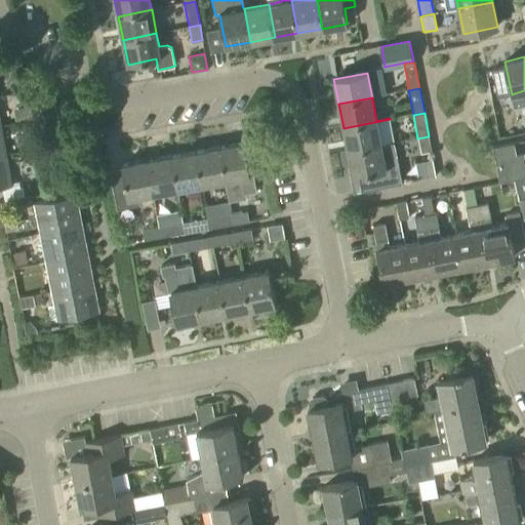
[(348,153),(381,146),(381,145),(395,142),(390,119),(344,128),(348,153)]
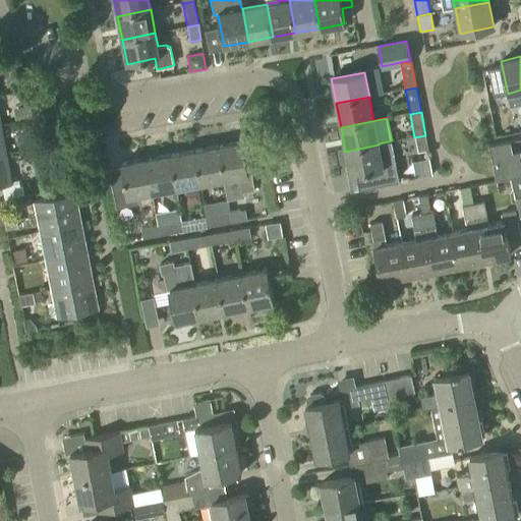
[(425,135),(414,137),(417,153),(428,151),(425,135)]
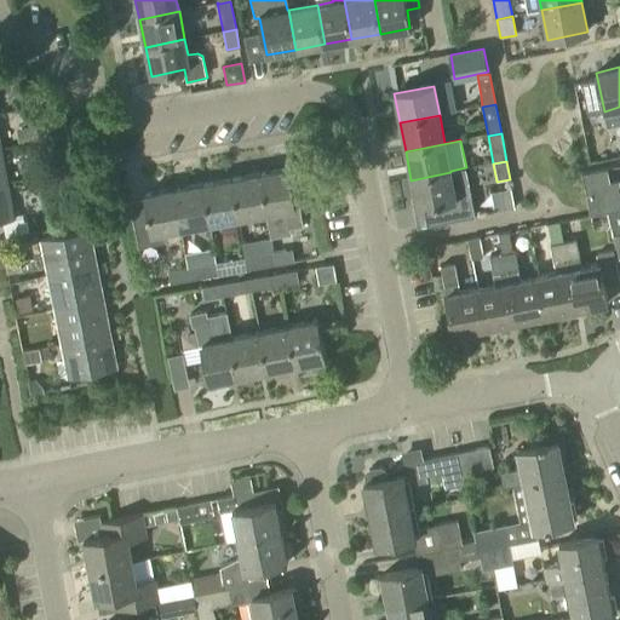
[(267,212),(267,213),(270,237),(292,234),(291,228),(303,225),(299,205),(296,205),(288,167),(259,173),(267,212)]
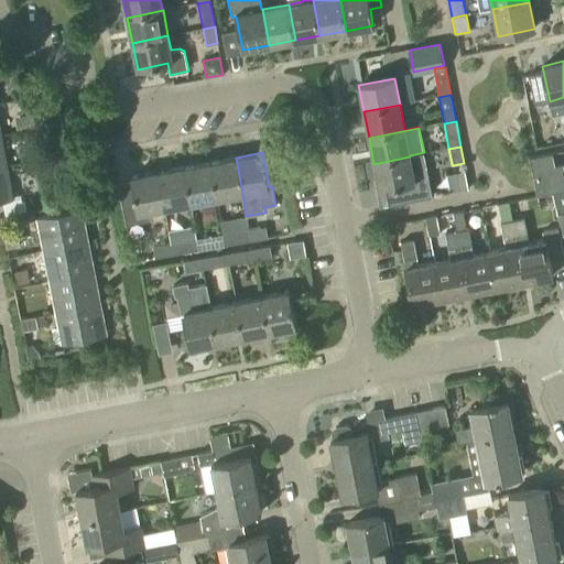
[(563,173),(562,164),(554,166),(552,154),(530,158),(537,197),(563,192),(563,173)]
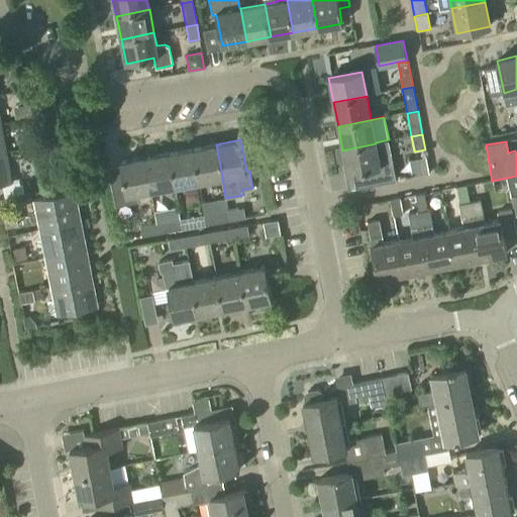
[(376,143),(342,150),(345,163),(343,164),(348,191),(397,181),(391,152),(378,156),(376,143)]
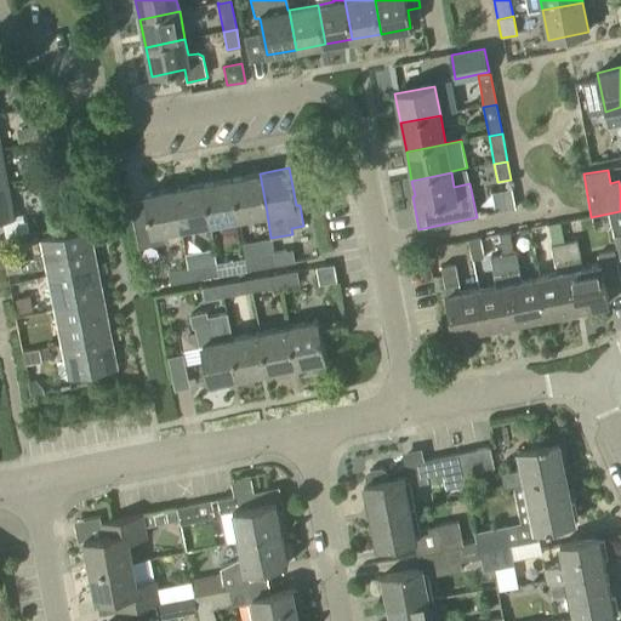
[(239,218),(267,214),(267,212),(260,174),(232,178),(239,218)]
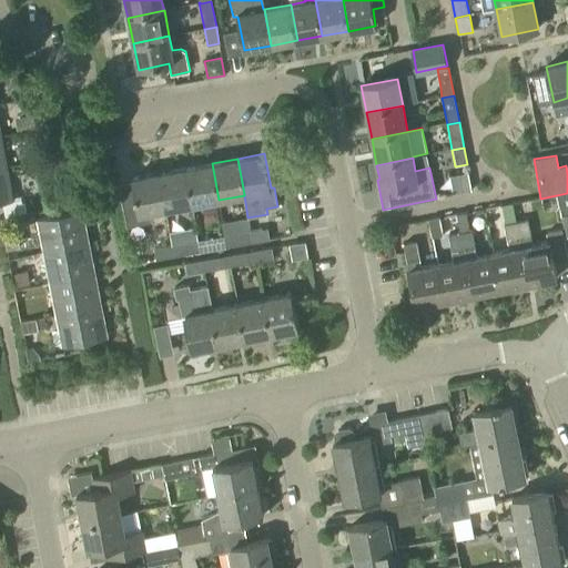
[(192,204),(219,200),(212,163),(185,169),(192,204)]
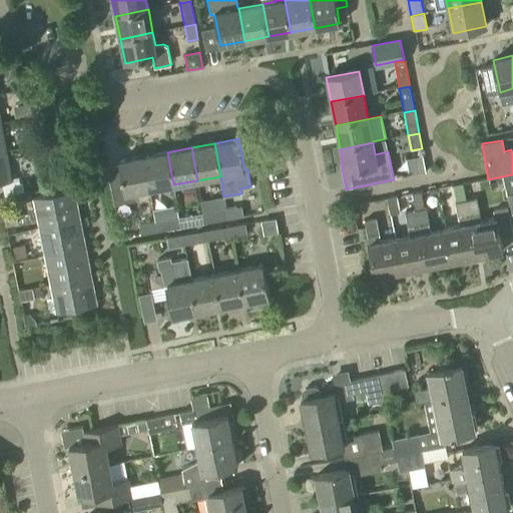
[(5,152),(0,153),(0,183),(10,181),(5,152)]
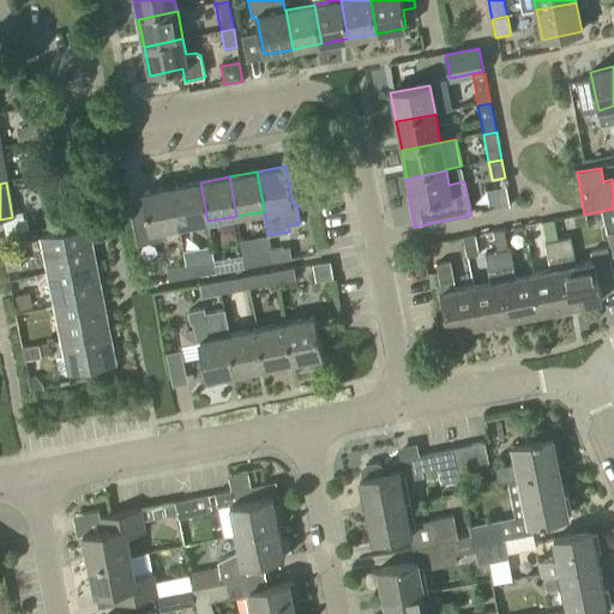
[(179,227),(208,221),(200,182),(172,187),(178,220),(179,227)]
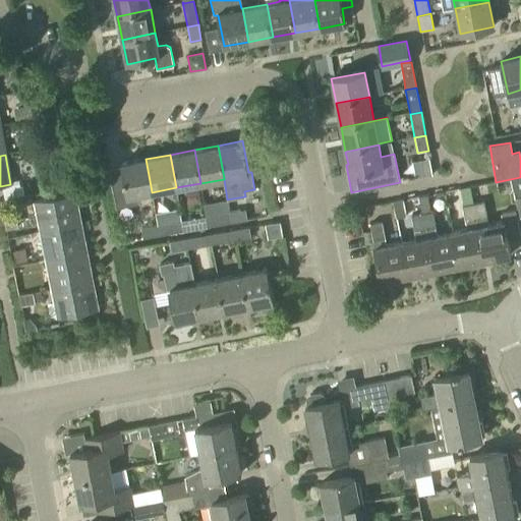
[(138,194),(152,192),(151,186),(146,159),(121,163),(126,191),(114,193),(116,208),(139,204),(138,194)]
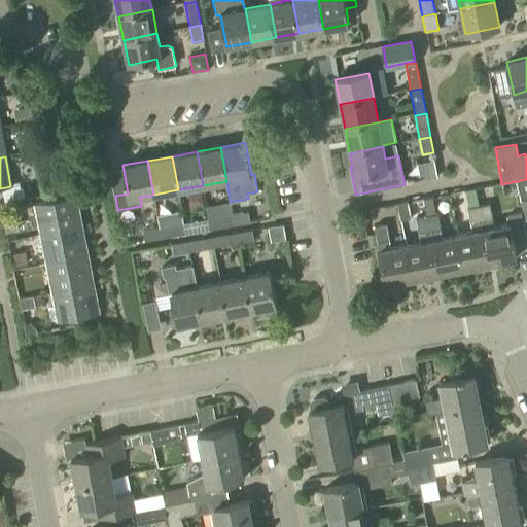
[(39,234),(80,225),(75,196),(33,204),(39,234)]
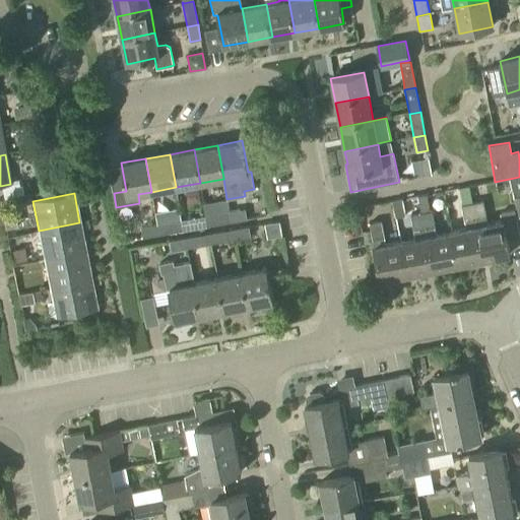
[(457,265),(451,233),(437,236),(432,211),(431,211),(427,195),(418,196),(421,213),(433,270),(457,265)]
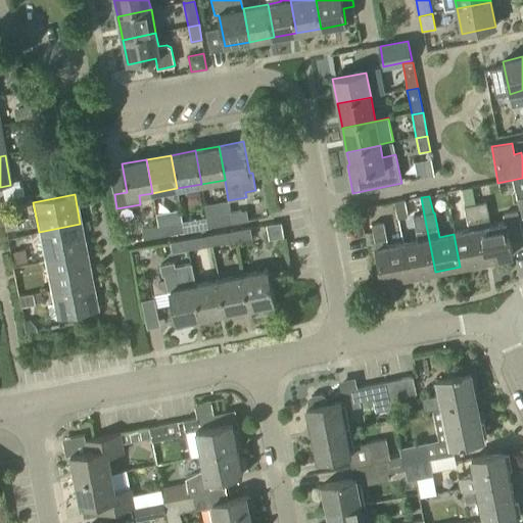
[(397,220),(408,218),(405,200),(394,202),(397,220)]
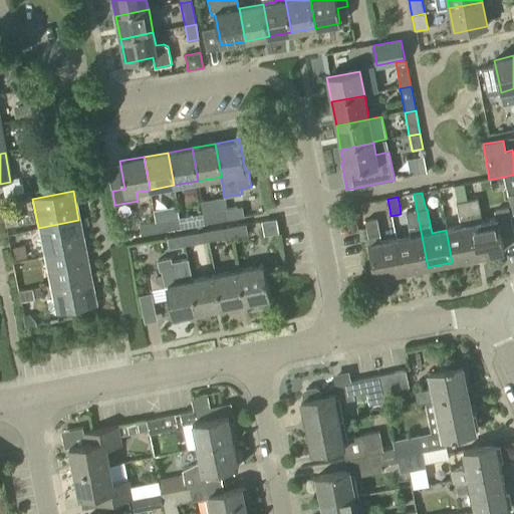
[(466,201),(478,257),(504,252),(501,236),(513,233),(513,232),(509,208),(495,210),(497,219),(482,222),(477,199),(466,201)]
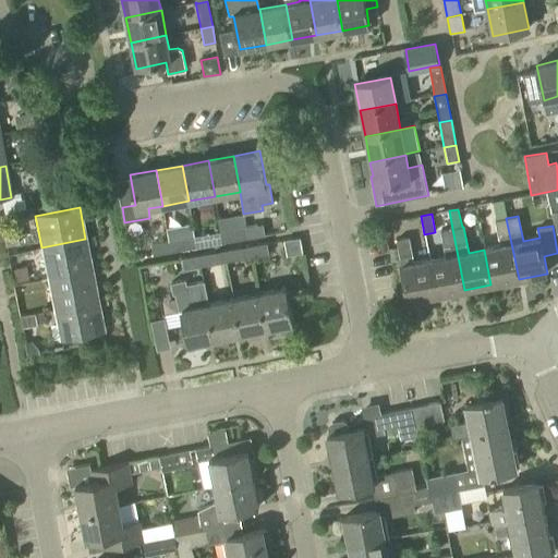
[(490,284),(519,279),(506,218),(495,220),(499,246),(484,250),(490,284)]
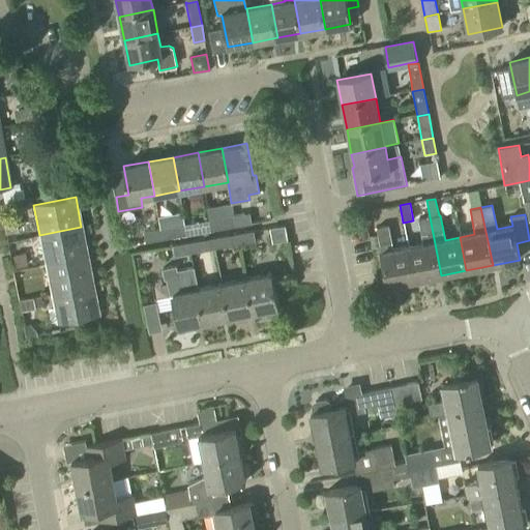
[(184,225),(185,225),(183,213),(158,217),(160,229),(158,229),(162,240),(186,235),(184,225)]
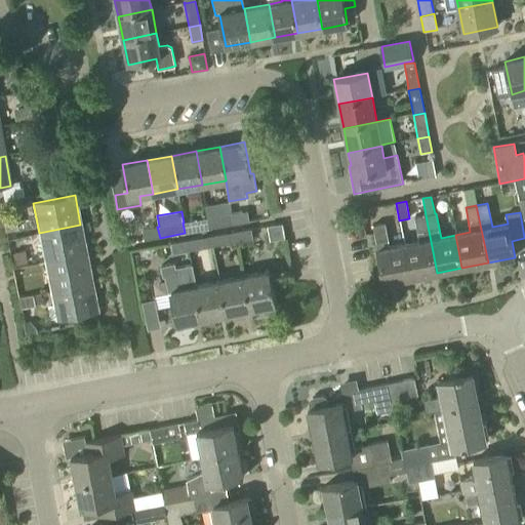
[(231,213),(233,225),(249,221),(247,211),(231,213)]
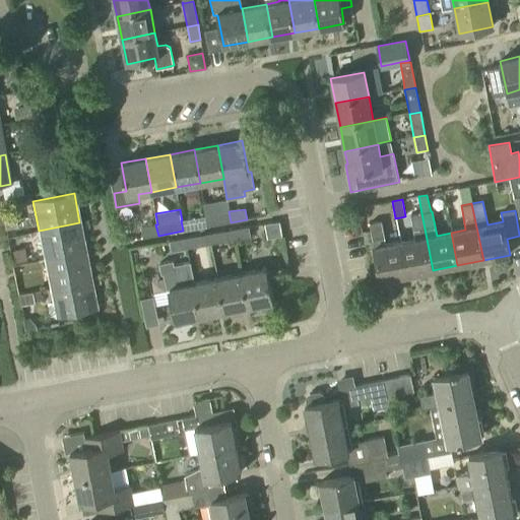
[(206,226),(231,222),(229,211),(204,216),(206,226)]
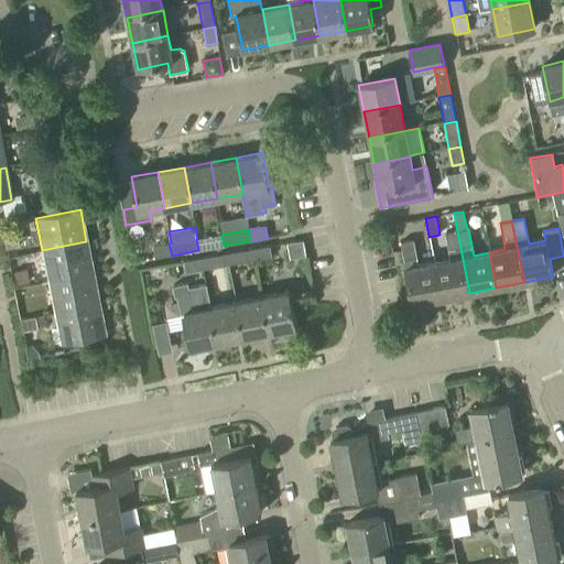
[(441,299),(469,293),(457,231),(445,234),(449,260),(434,263),(441,299)]
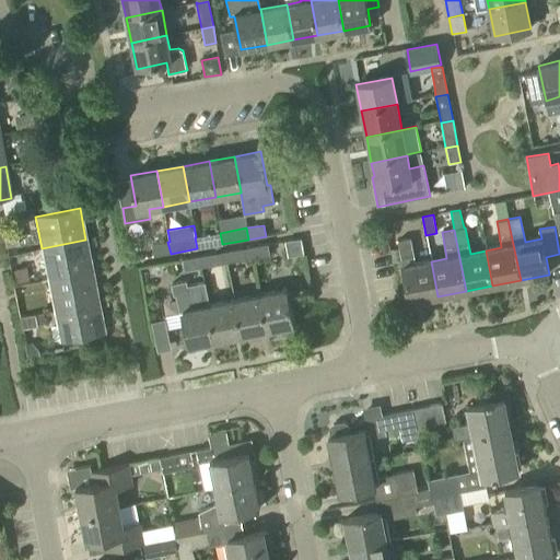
[(197,248),(222,244),(220,233),(196,237),(195,237),(197,248)]
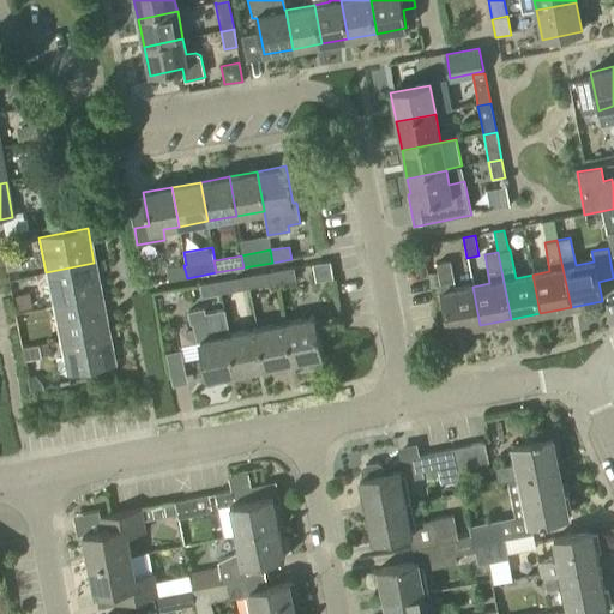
[(480,325),(473,287),(455,290),(450,262),(435,265),(450,332),(480,325)]
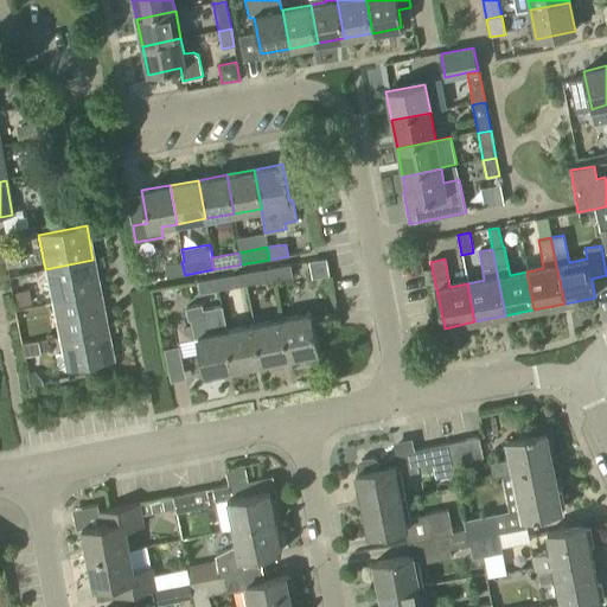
[(52,304),(100,293),(93,260),(45,269),(52,304)]
